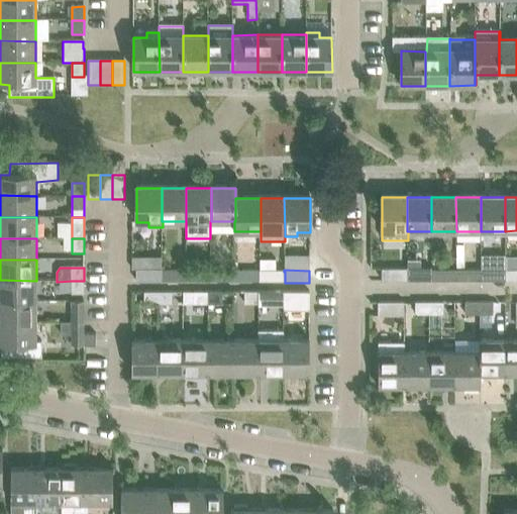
[(382,283),(407,282),(407,270),(382,270),(382,283)]
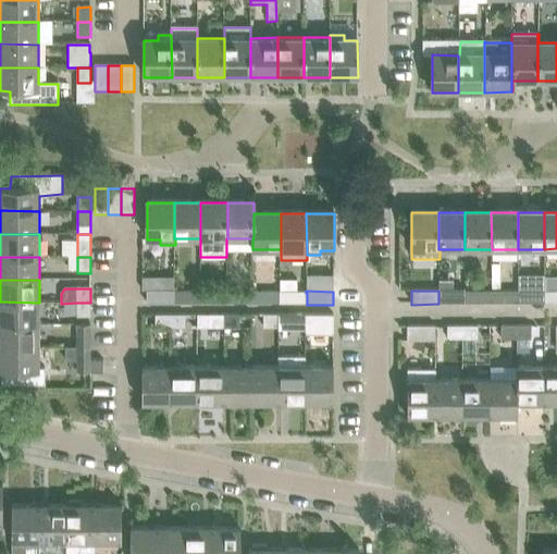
[(465,291),(438,291),(438,304),(465,304),(465,291)]
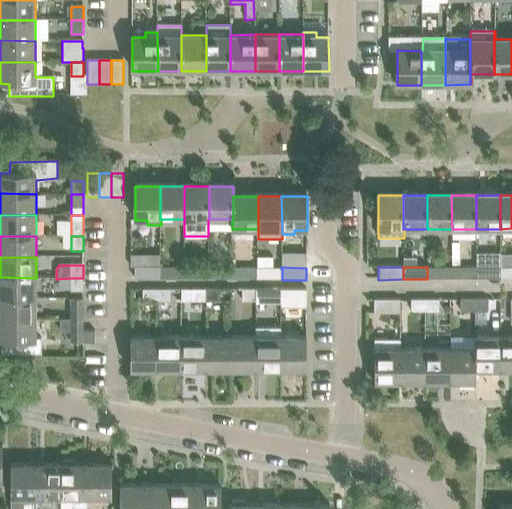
[(452,267),(427,267),(427,279),(452,279),(452,267)]
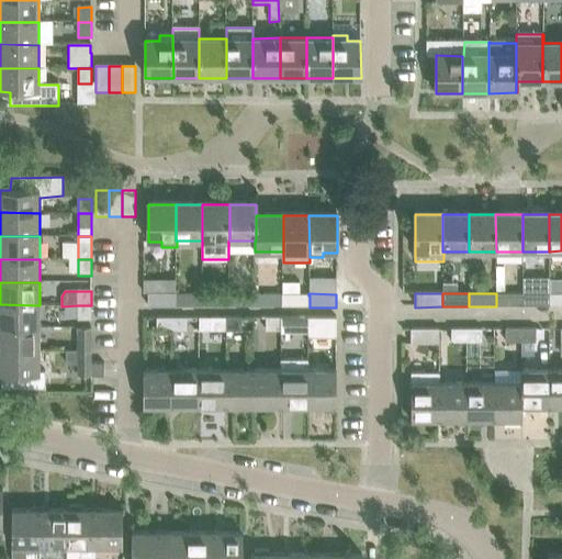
[(524,293),(496,293),(496,306),(524,306),(524,293)]
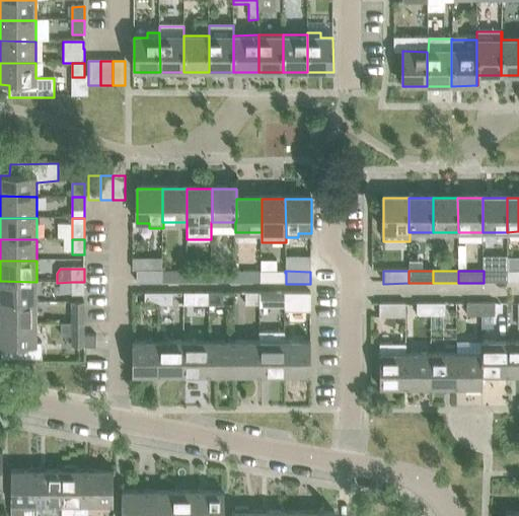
[(508,271),(484,271),(484,283),(508,283),(508,271)]
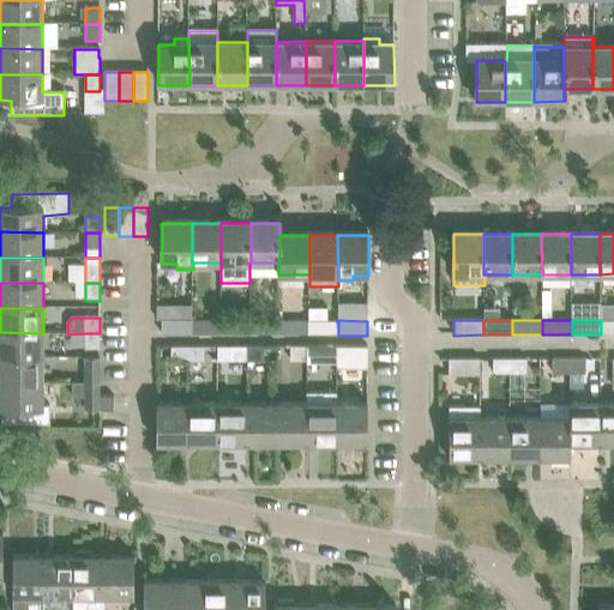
[(613,320),(601,320),(601,334),(613,334),(613,320)]
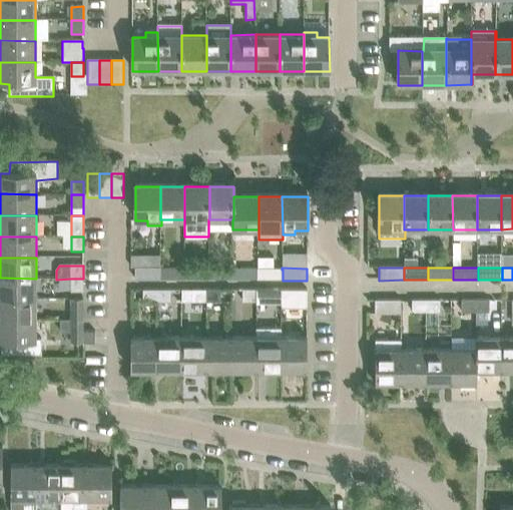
[(135,281),(160,281),(160,270),(160,269),(135,269),(135,281)]
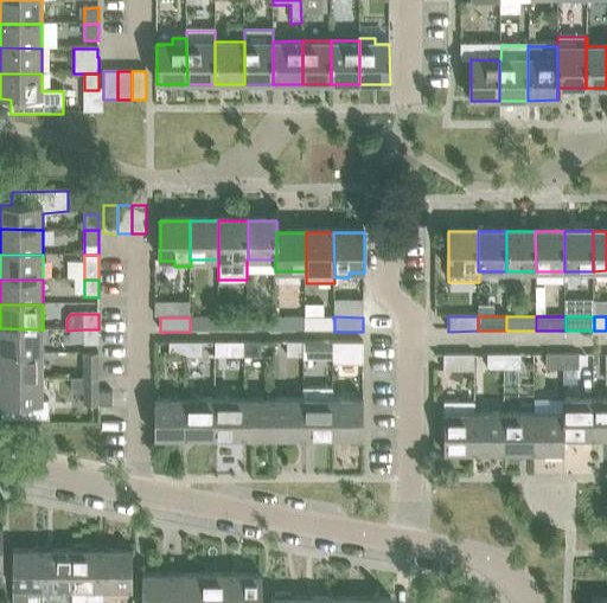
[(218,319),(190,319),(190,332),(218,332),(218,319)]
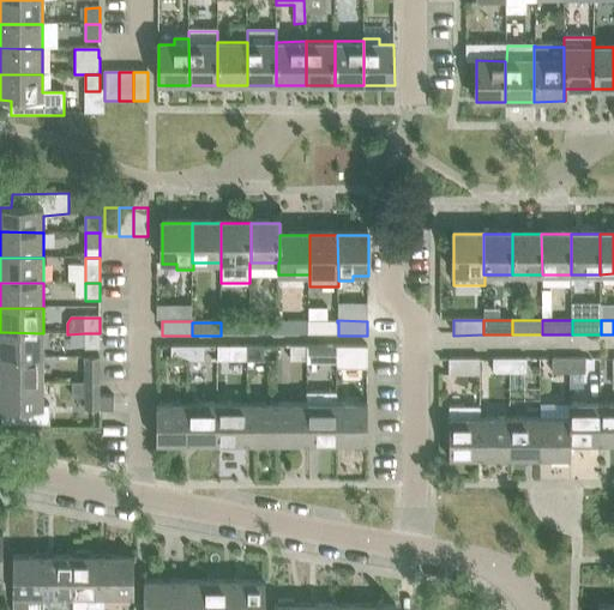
[(251,322),(221,322),(221,336),(251,336),(251,322)]
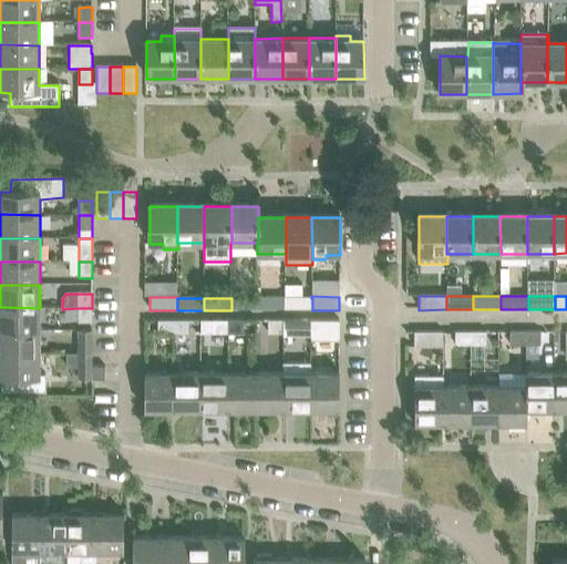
[(232,298),(232,310),(259,310),(258,298),(232,298)]
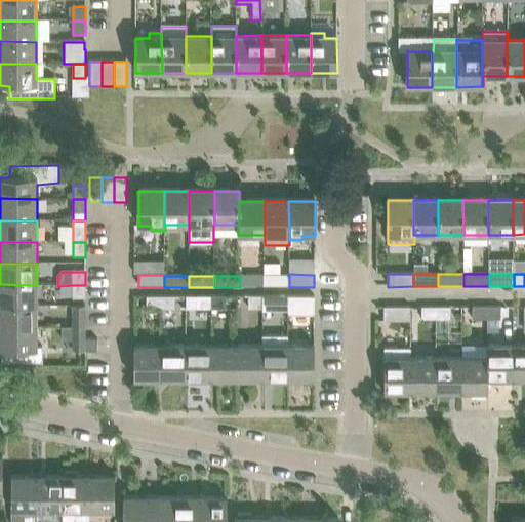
[(265,276),(239,276),(240,287),(265,287),(265,276)]
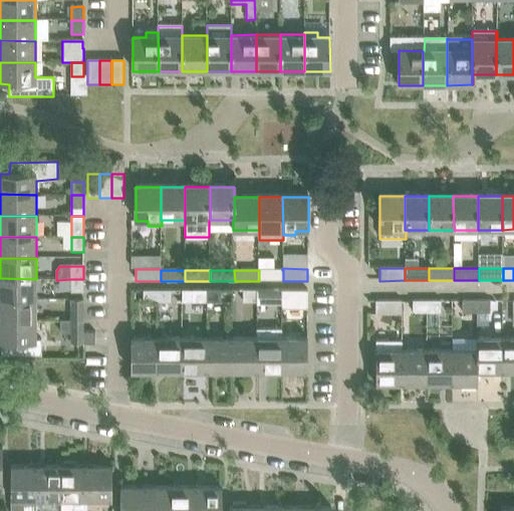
[(259,270),(259,281),(283,281),(283,270),(282,270),(259,270)]
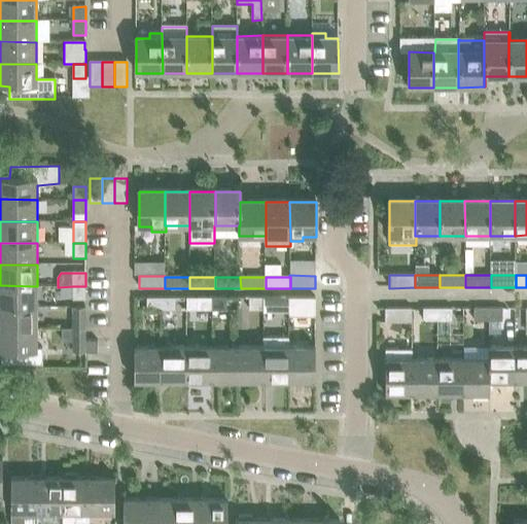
[(0,308),(37,308),(37,286),(0,285),(0,308)]
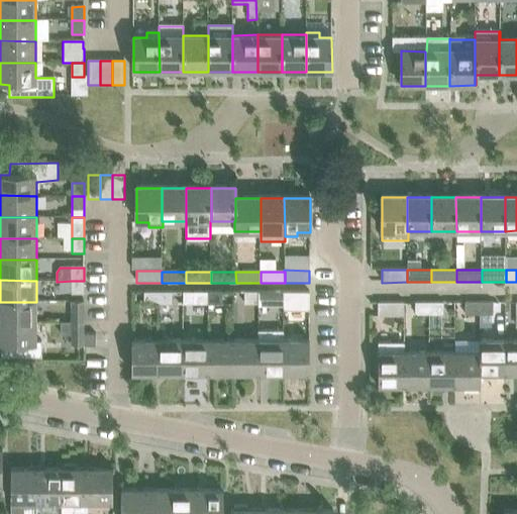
[(84,281),(72,281),(72,295),(84,295),(84,281)]
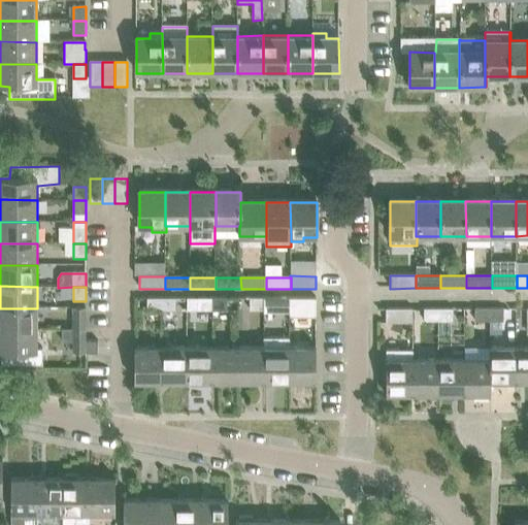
[(146,312),(162,312),(162,300),(146,299),(146,312)]
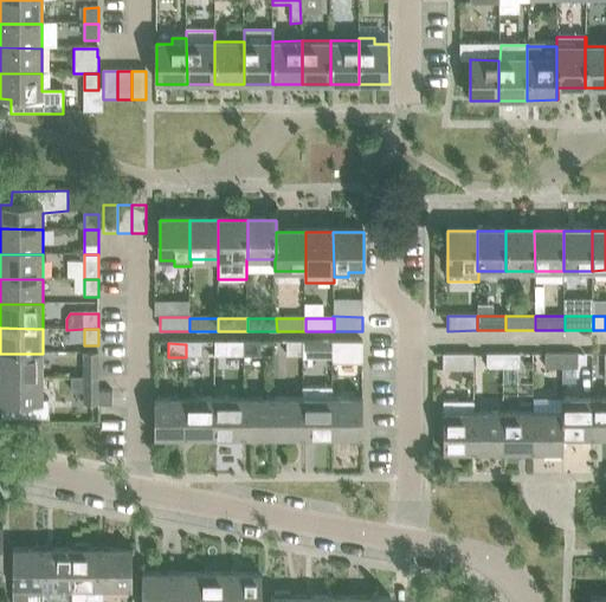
[(227,343),(227,357),(244,357),(244,343),(227,343)]
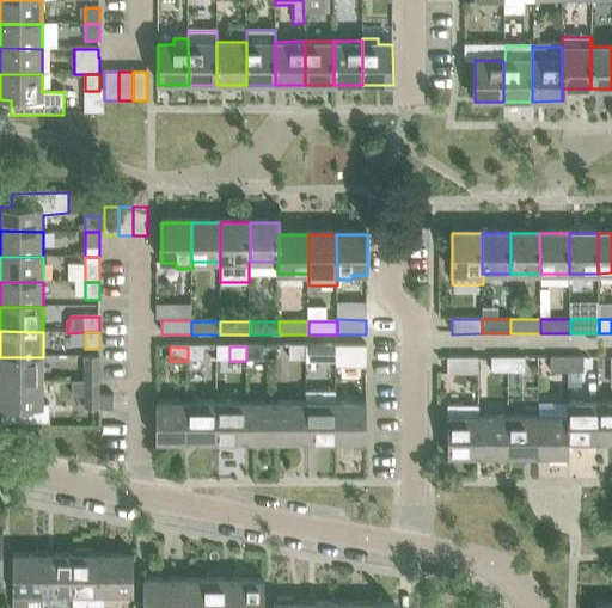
[(262,347),(246,347),(246,361),(262,361),(262,347)]
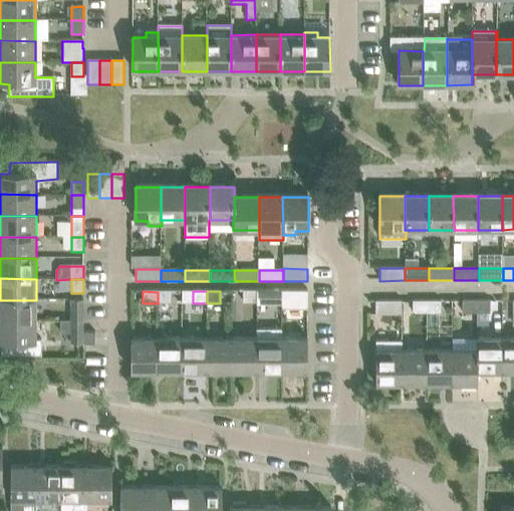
[(243,303),(257,304),(257,291),(243,291),(243,303)]
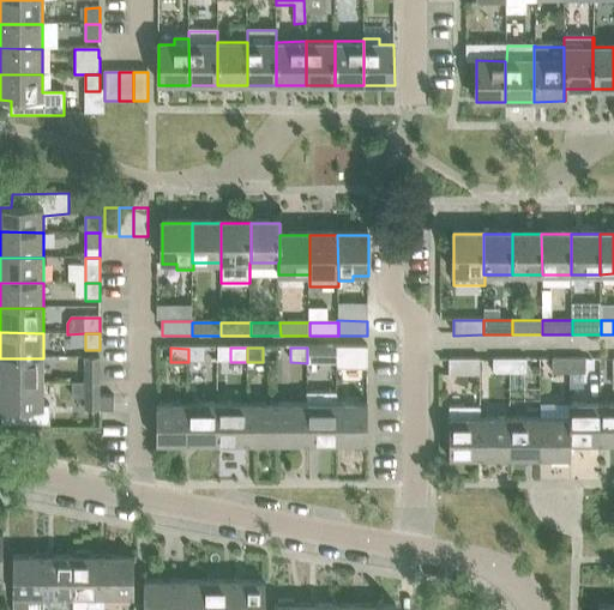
[(321,363),(323,348),(307,348),(307,363),(321,363)]
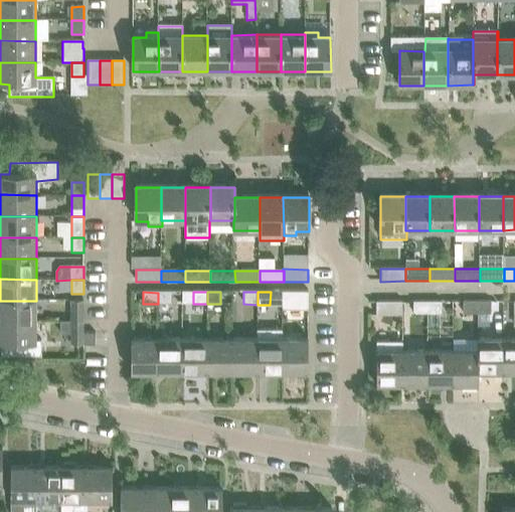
[(294,304),(308,304),(308,292),(294,292),(294,304)]
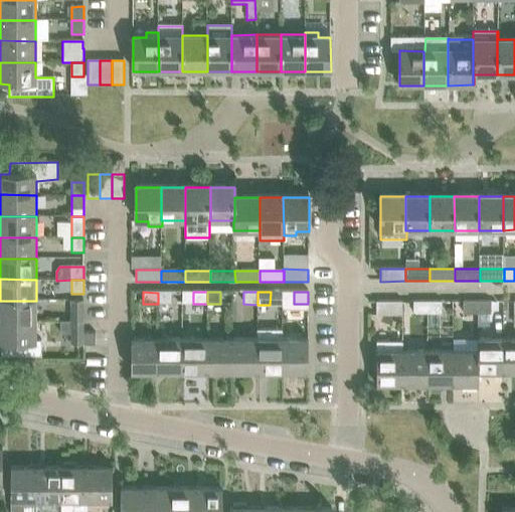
[(170,304),(170,293),(158,293),(158,304),(170,304)]
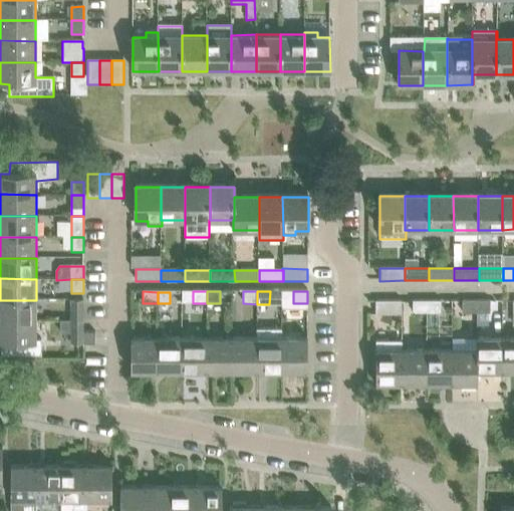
[(0,321),(36,321),(36,300),(0,300),(0,321)]
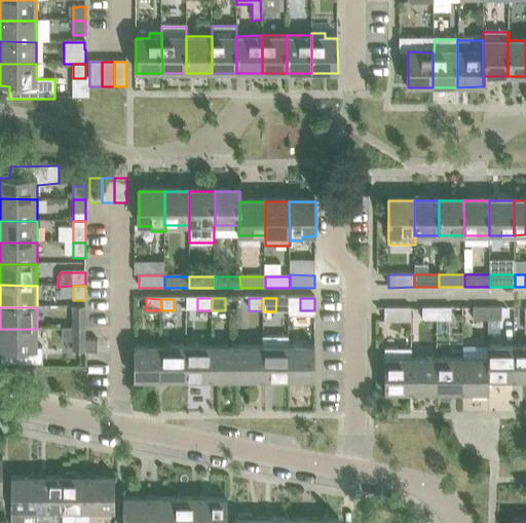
[(72,329),(85,329),(85,308),(72,308),(72,329)]
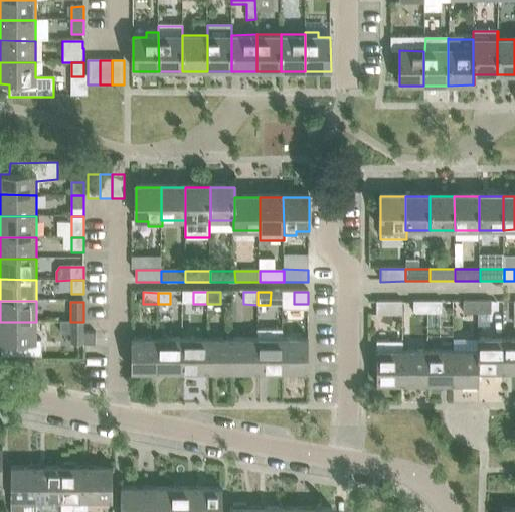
[(376,316),(402,316),(402,303),(376,303),(376,316)]
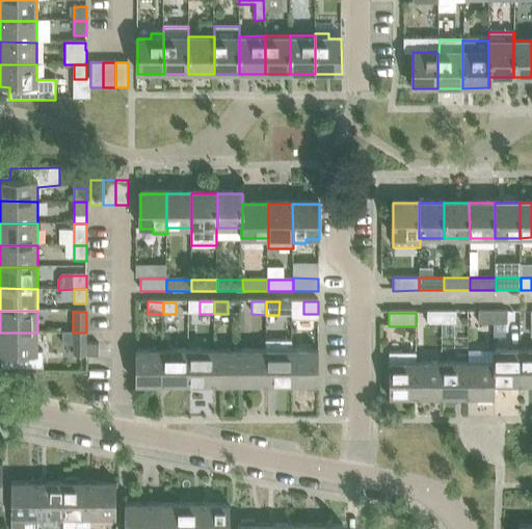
[(427,326),(442,326),(442,313),(427,313),(427,326)]
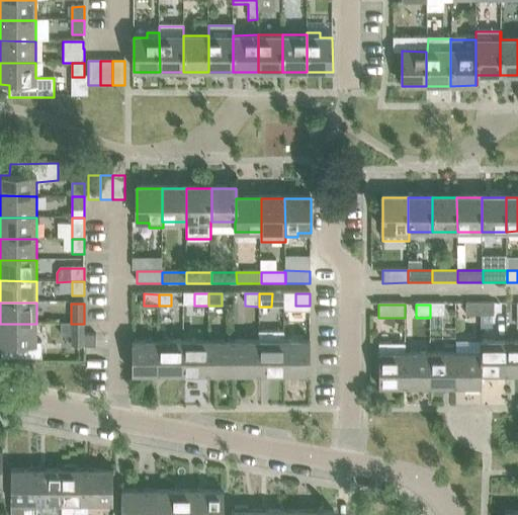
[(444,305),(430,305),(430,318),(444,318),(444,305)]
